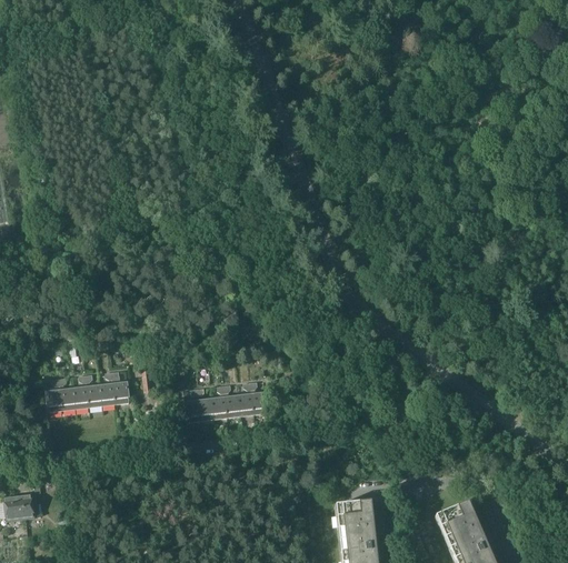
[(71,319),(65,321),(67,337),(66,337),(68,353),(75,352),(72,333),(77,332),(76,324),(72,324),(71,319)]
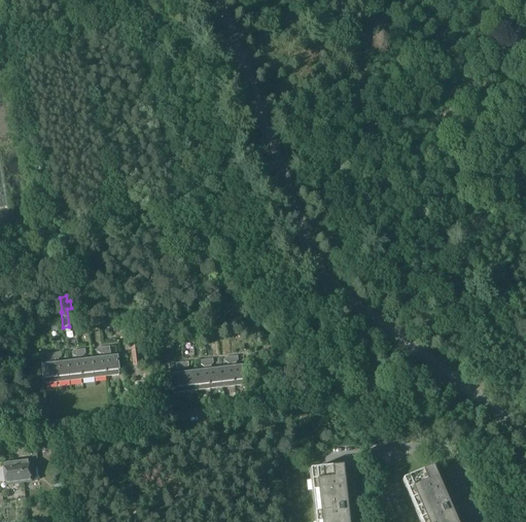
[(257,322),(259,334),(260,340),(267,340),(266,332),(264,321),(257,322)]
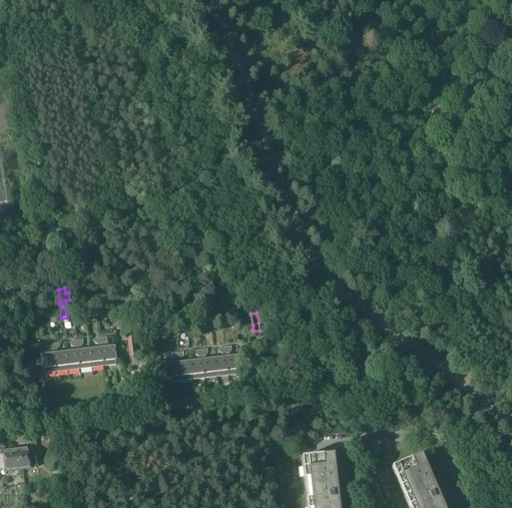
[(128,337),(127,337),(129,351),(135,350),(133,336),(132,331),(127,331),(128,337)]
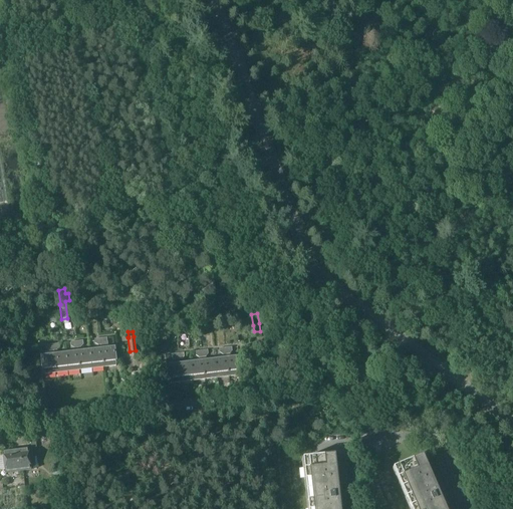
[(105,333),(99,334),(100,340),(100,344),(102,362),(115,360),(113,342),(107,343),(106,337),(105,337),(105,333)]
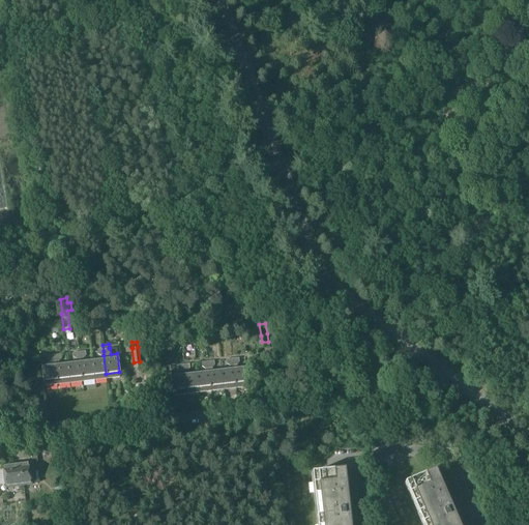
[(104,355),(92,356),(94,375),(106,374),(104,355)]
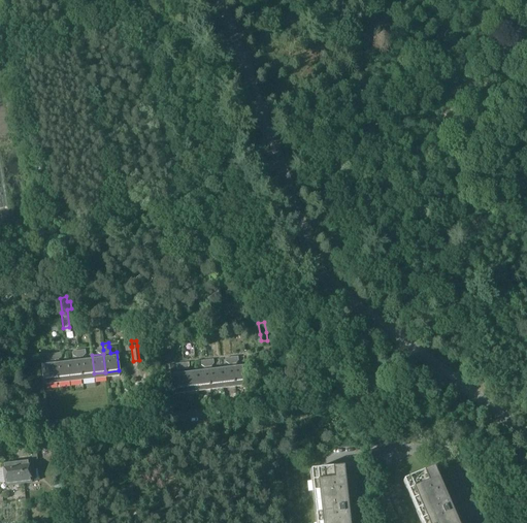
[(92,355),(78,356),(80,374),(94,373),(92,355)]
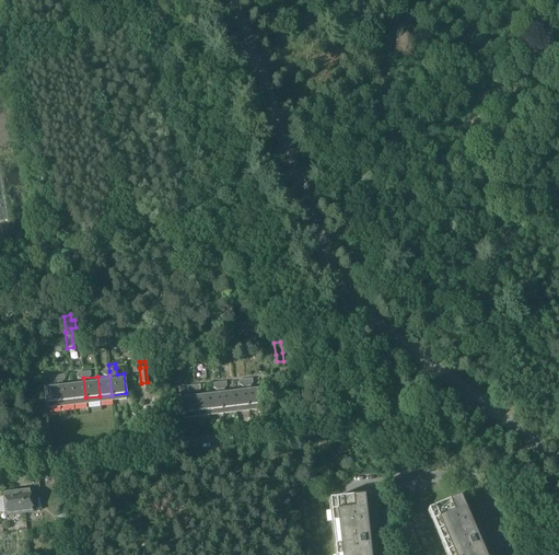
[(83,378),(70,380),(72,400),(85,397),(83,378)]
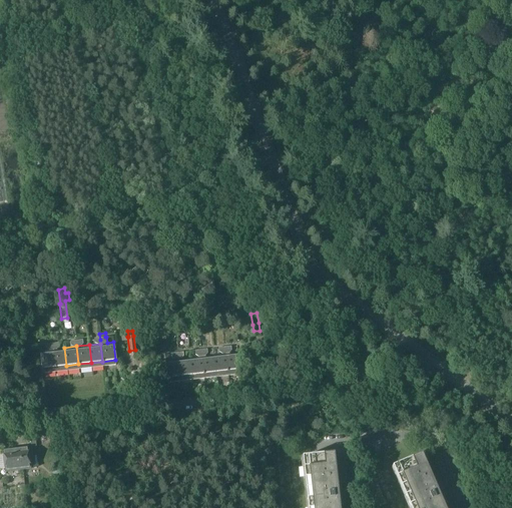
[(64,348),(53,349),(55,367),(66,366),(64,348)]
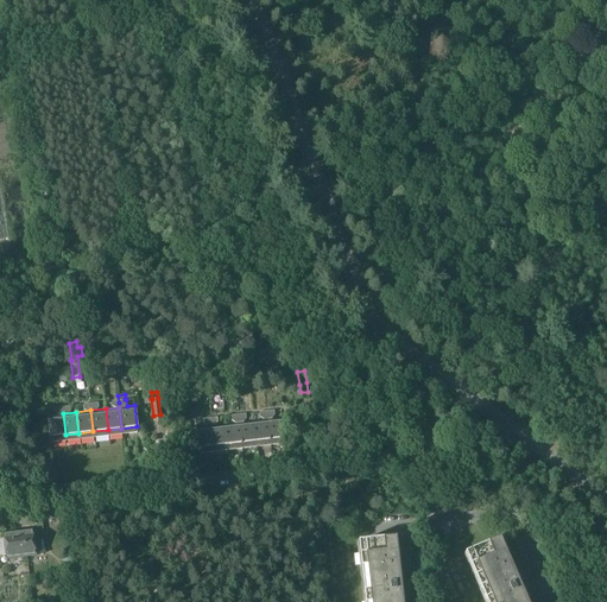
[(63,413),(49,414),(51,436),(65,435),(63,413)]
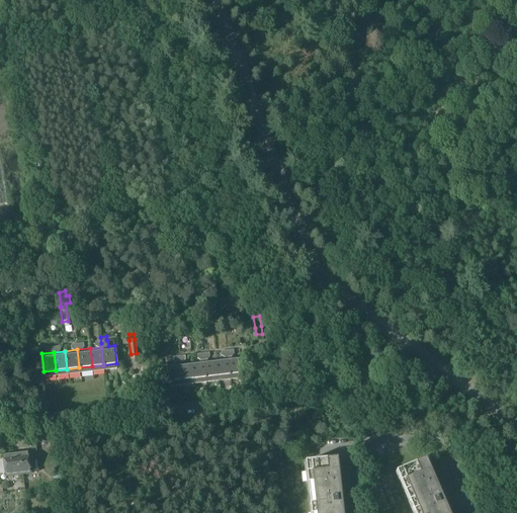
[(240,354),(228,355),(230,374),(242,372),(240,354)]
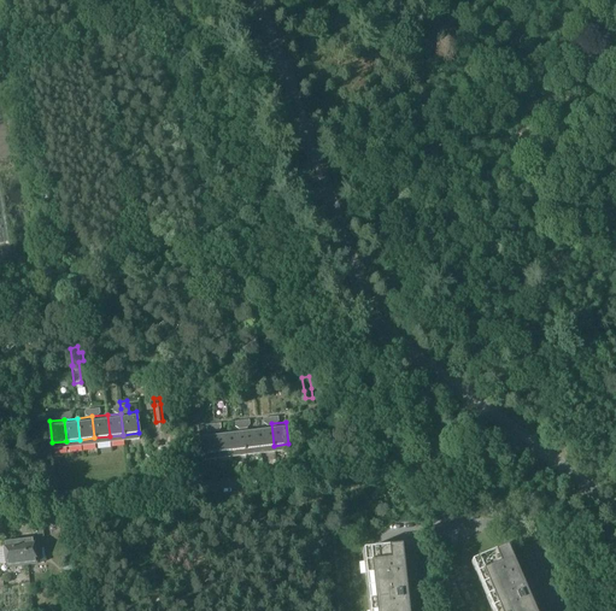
[(271,423),(257,426),(259,447),(274,446),(271,423)]
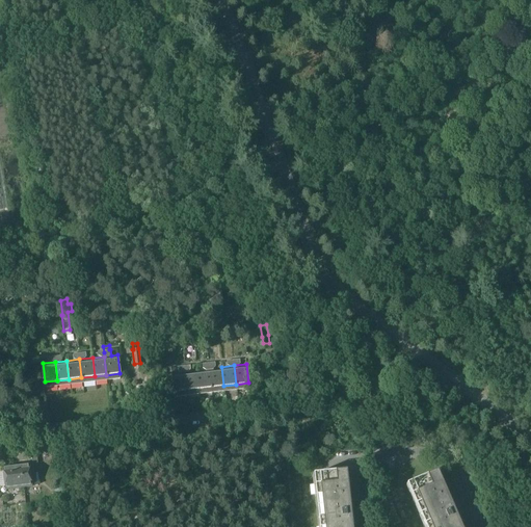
[(221,367),(209,368),(211,387),(223,386),(221,367)]
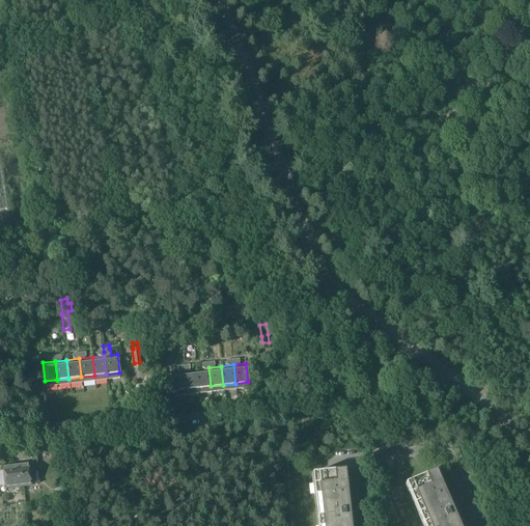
[(208,367),(196,369),(198,388),(211,386),(208,367)]
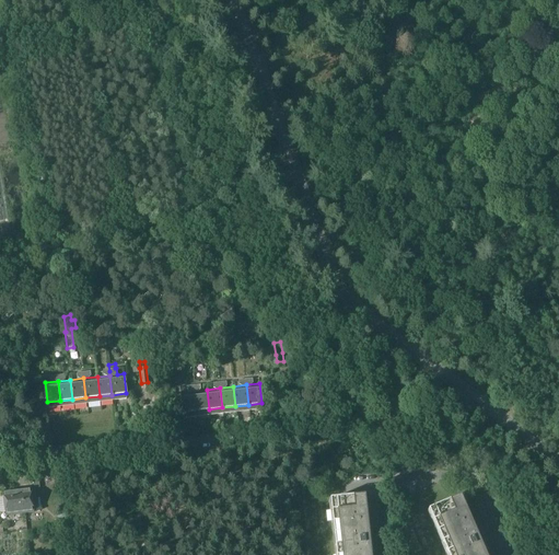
[(207,390),(194,391),(196,411),(209,409),(207,390)]
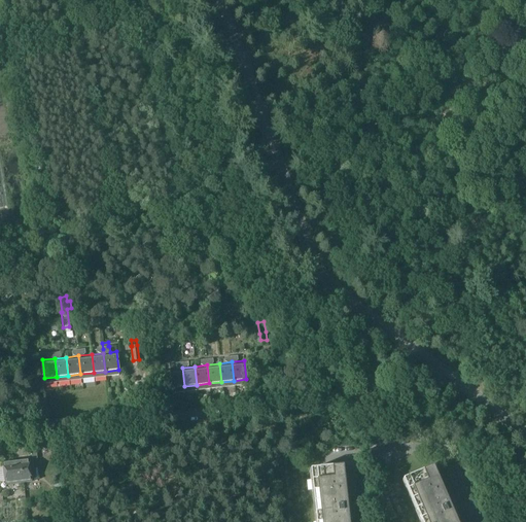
[(182,368),(170,369),(172,388),(184,386),(182,368)]
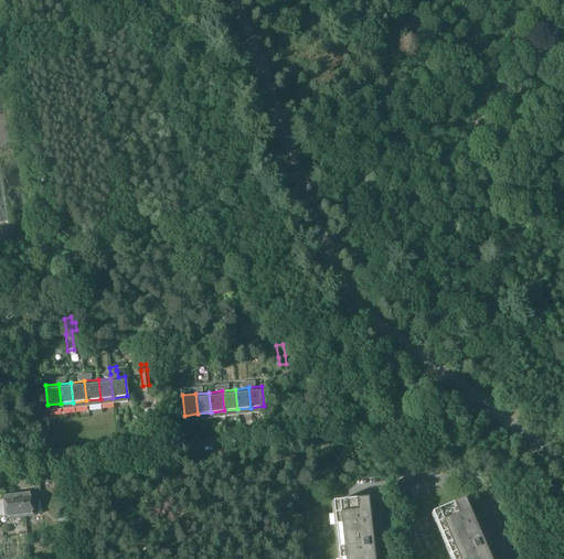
[(32,475),(39,475),(50,473),(49,463),(31,465),(32,475)]
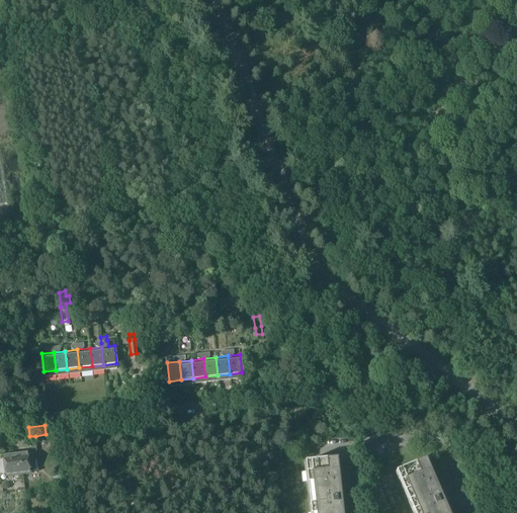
[(15,448),(17,471),(30,468),(28,452),(33,451),(32,446),(15,448)]
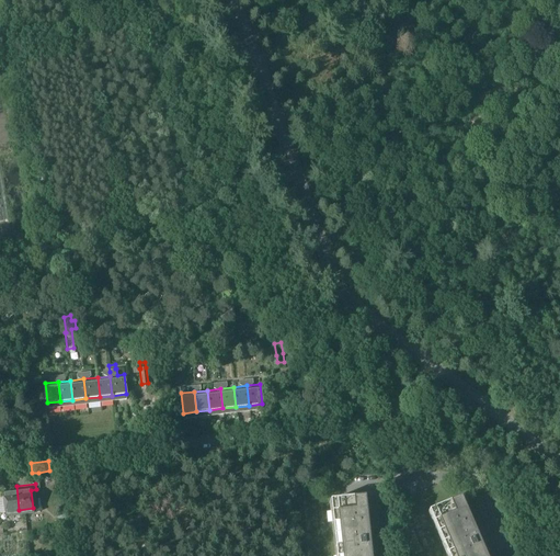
[(19,510),(16,486),(1,488),(4,511),(19,510)]
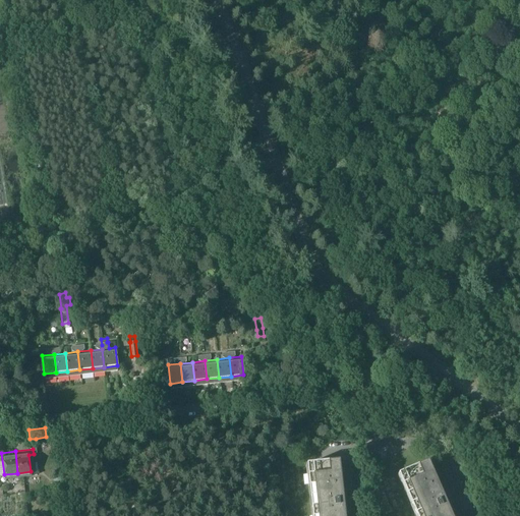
[(339,456),(318,458),(306,459),(312,515),(345,515),(345,509),(344,509),(342,509),(342,506),(347,505),(345,489),(342,489),(339,456)]
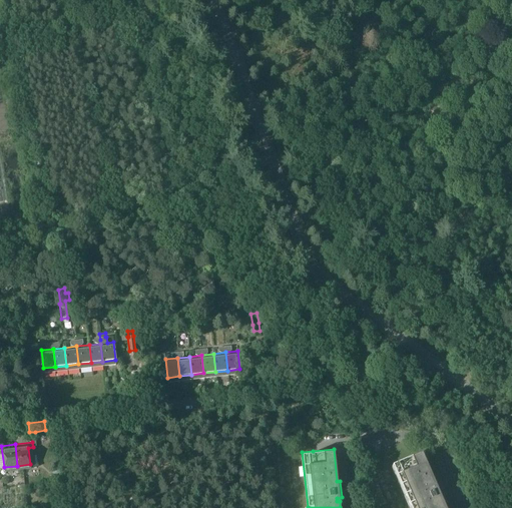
[(411,507),(446,507),(442,497),(444,496),(438,481),(433,483),(432,479),(434,478),(421,449),(392,462),(411,507)]
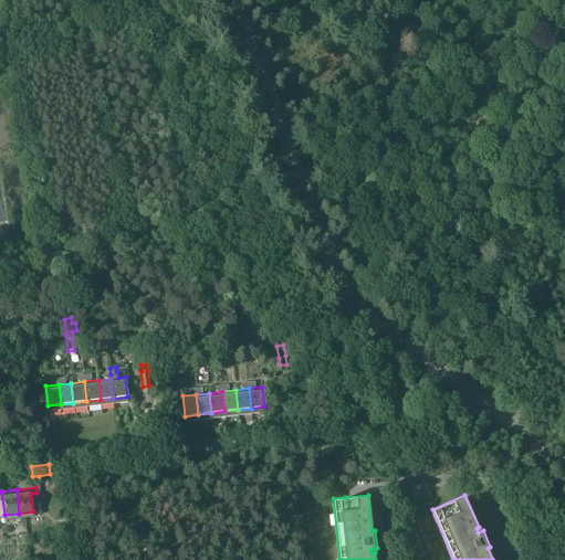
[(63,514),(62,515),(62,520),(72,520),(72,514),(71,514),(71,509),(63,509),(63,514)]
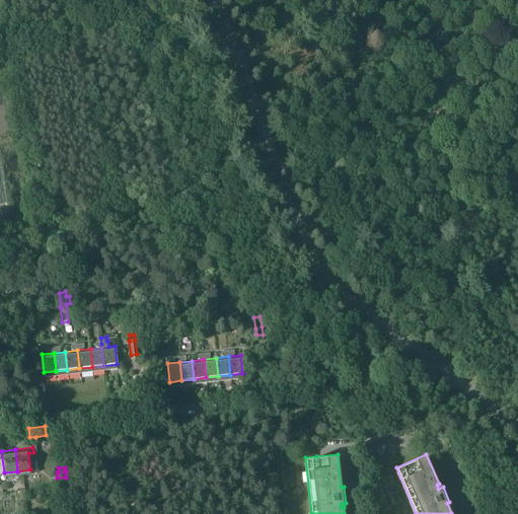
All buildings are outlined.
